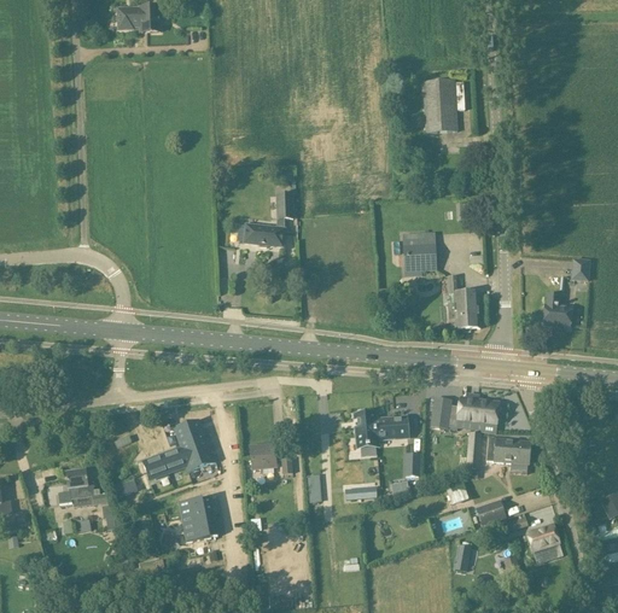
[(140,24),(140,30),(161,29),(159,5),(140,5),(140,6),(141,24),(140,24)]
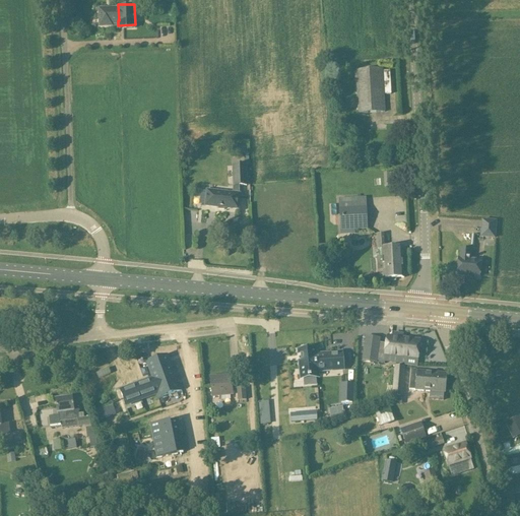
[(100,6),(100,22),(112,22),(112,20),(118,20),(119,20),(118,5),(100,6)]
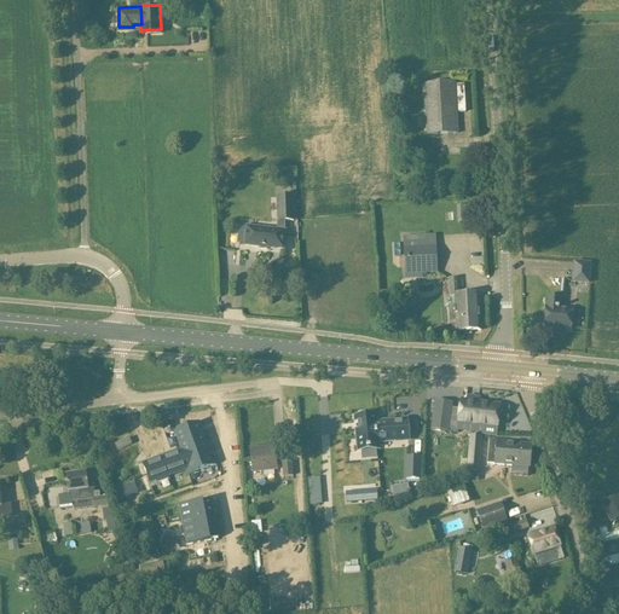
[(424,81),(427,132),(458,129),(455,79),(424,81)]
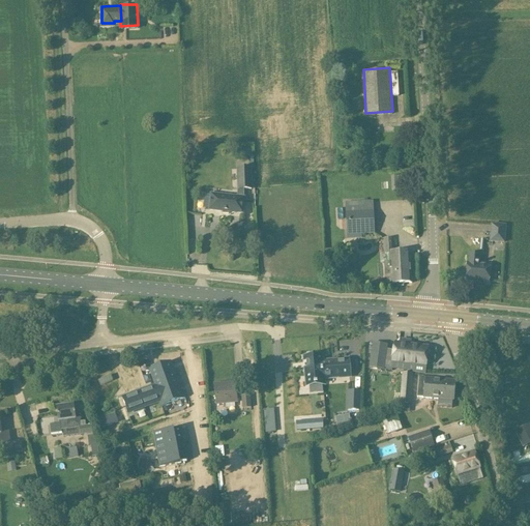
[(251,186),(249,165),(237,165),(238,187),(244,187),(251,186)]
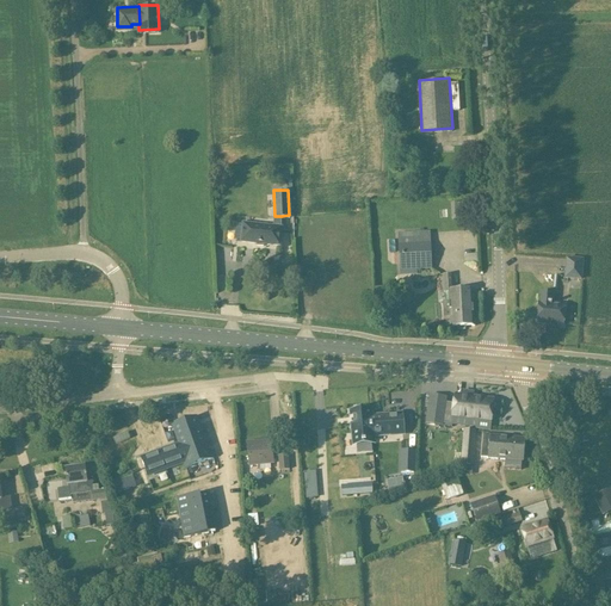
[(451,201),(452,216),(463,215),(462,199),(451,201)]
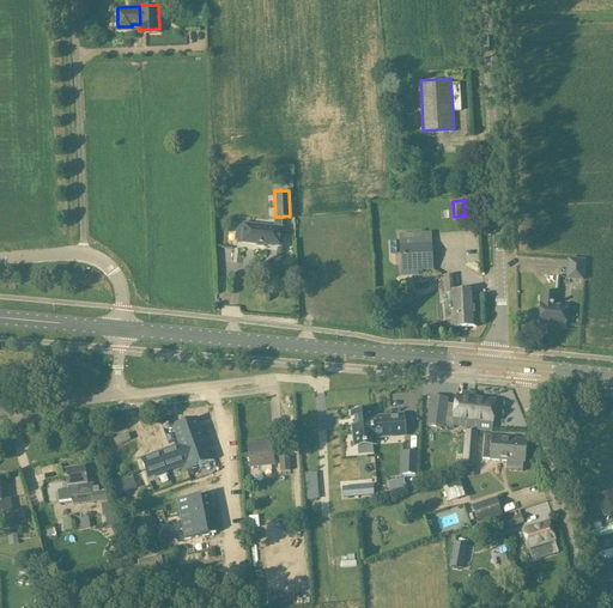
[(243,236),(242,239),(256,241),(258,243),(265,244),(267,242),(280,243),(283,225),(274,225),(244,222),(243,236)]
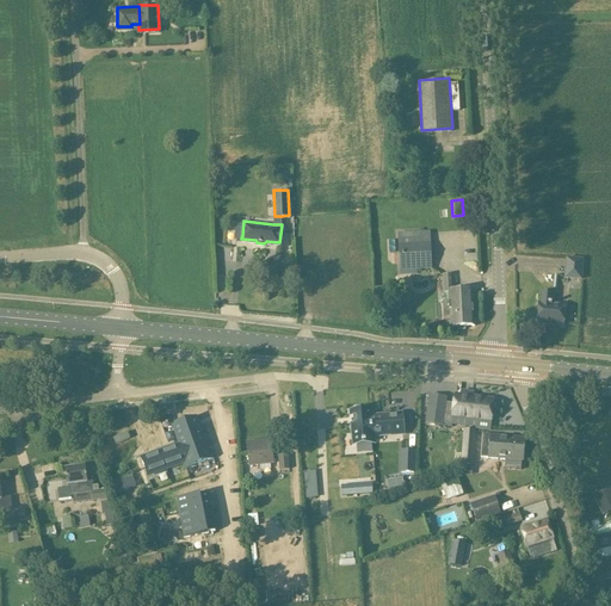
[(431,228),(399,230),(400,270),(413,269),(413,266),(432,265),(431,228)]
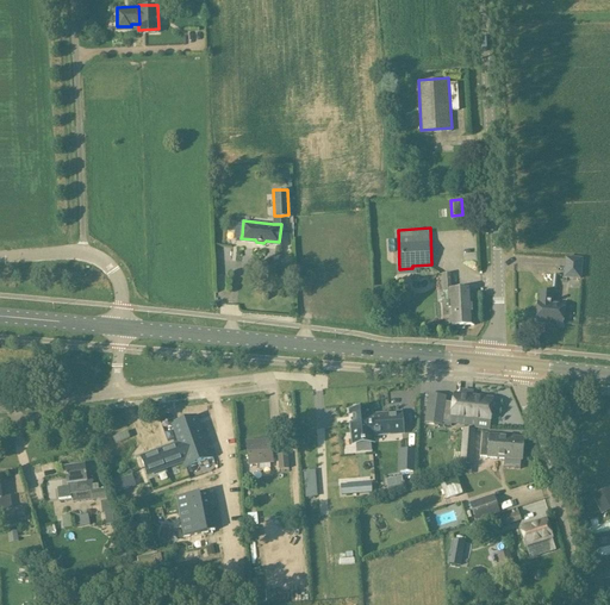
[(584,255),(566,253),(564,275),(582,276),(584,255)]
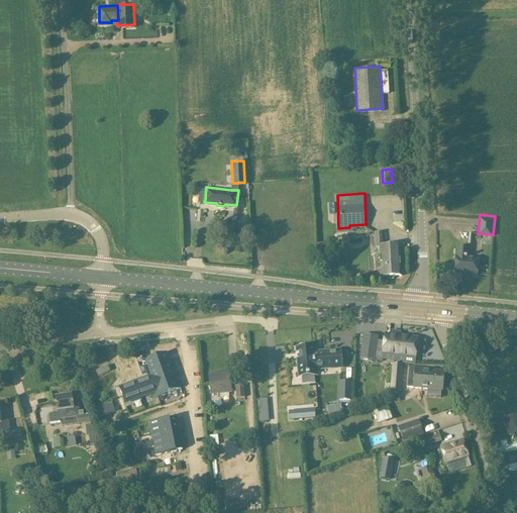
[(402,273),(400,242),(385,243),(384,229),(374,229),(375,245),(380,244),(380,252),(375,252),(376,267),(381,266),(382,274),(402,273)]
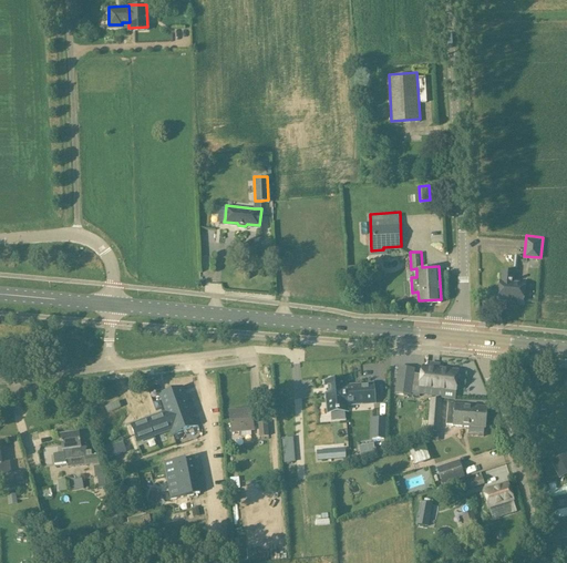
[(498,297),(508,298),(508,300),(516,300),(516,299),(523,299),(524,282),(515,280),(516,269),(503,268),(502,279),(501,279),(498,297)]
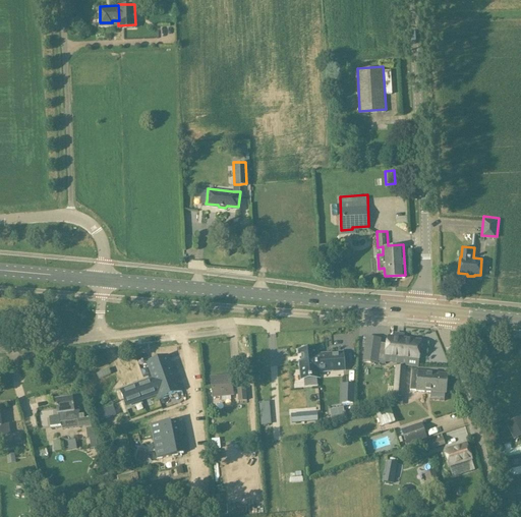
[(417,359),(418,333),(386,331),(384,357),(417,359)]
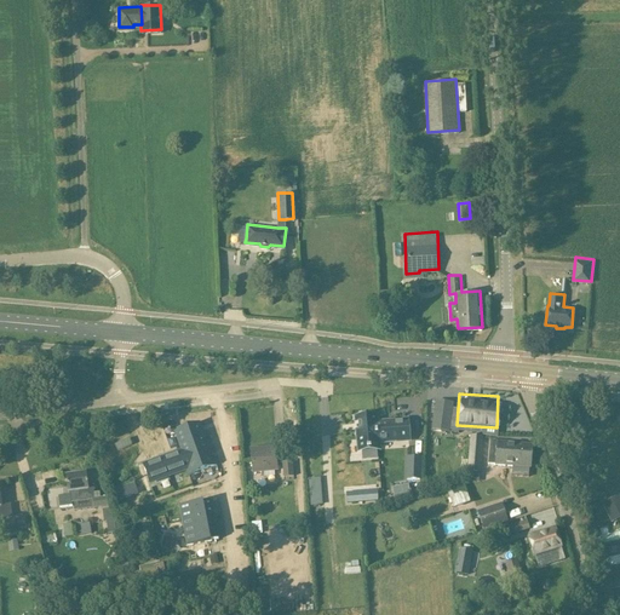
[(451,403),(434,402),(432,429),(449,430),(451,403)]
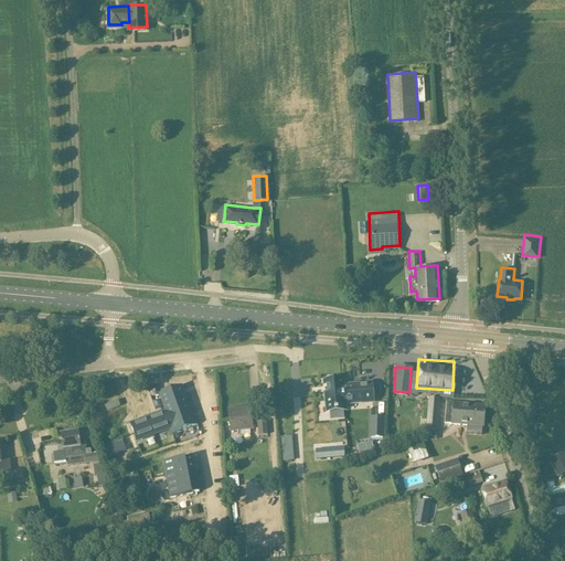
[(344,381),(343,374),(323,376),(327,410),(347,409),(345,401),(344,381)]
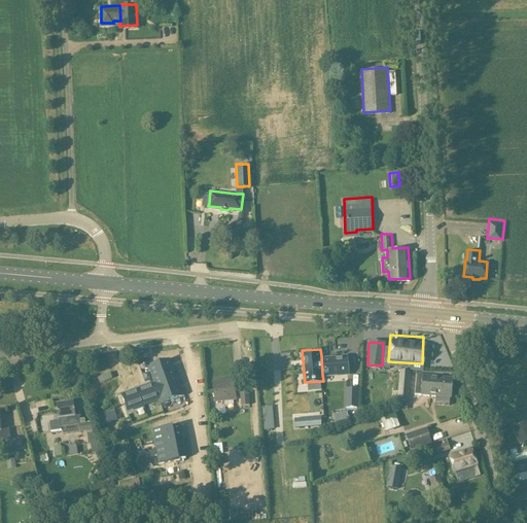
[(348,353),(321,355),(322,374),(349,372),(348,353)]
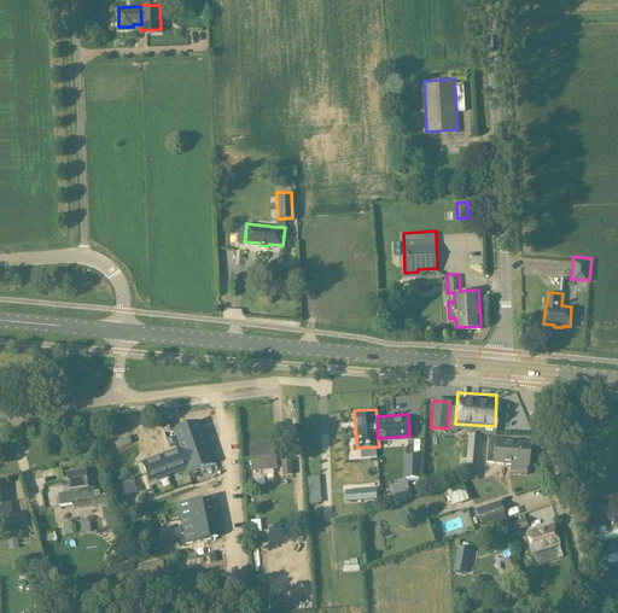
[(205,438),(198,419),(175,427),(176,428),(172,430),(175,439),(179,438),(182,447),(143,460),(150,478),(152,477),(152,479),(162,476),(161,473),(164,472),(164,474),(174,472),(173,470),(176,468),(178,471),(186,467),(185,465),(187,463),(190,470),(215,460),(207,438),(205,438)]
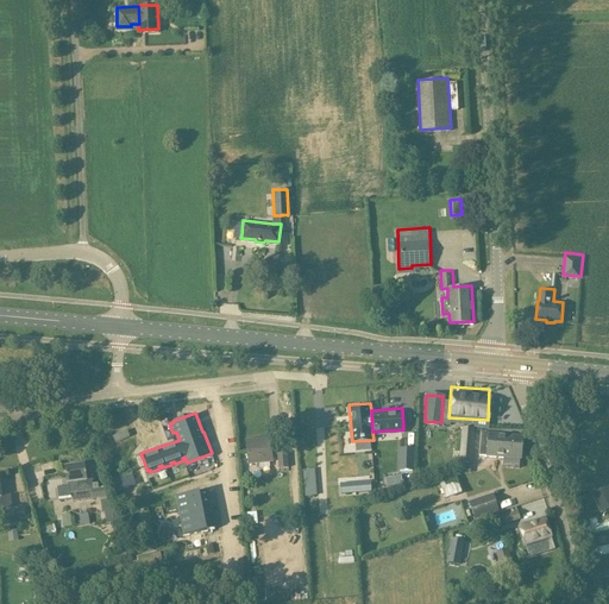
[(462,425),(459,460),(472,460),(475,425),(462,425)]
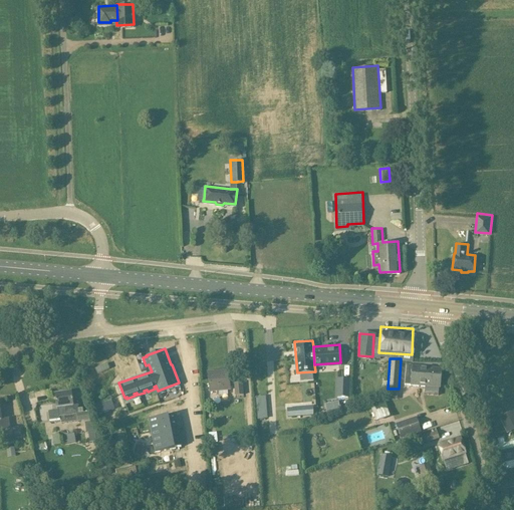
[(442,365),(413,363),(407,362),(406,383),(440,386),(442,365)]
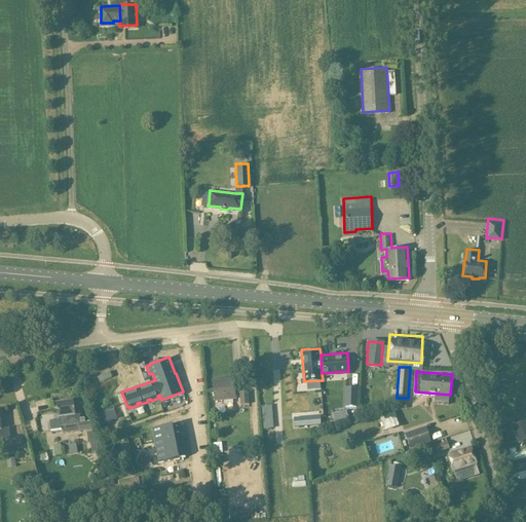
[(233,377),(213,378),(215,393),(216,393),(216,399),(227,398),(227,397),(235,396),(233,377)]
